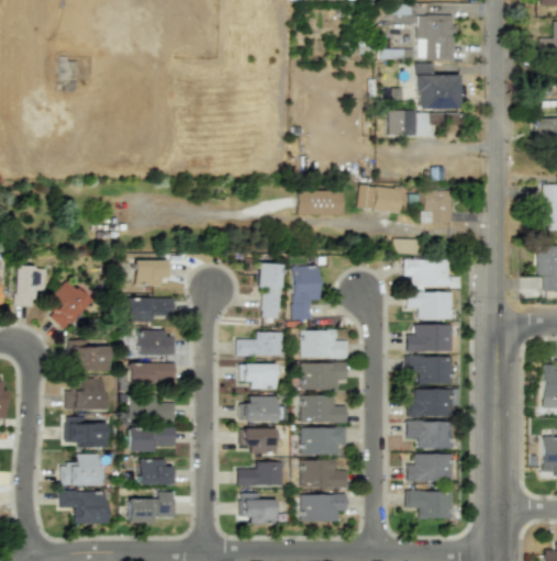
[(419,15),(418,58),(456,59),(457,25),(454,25),(454,17),(419,15)]
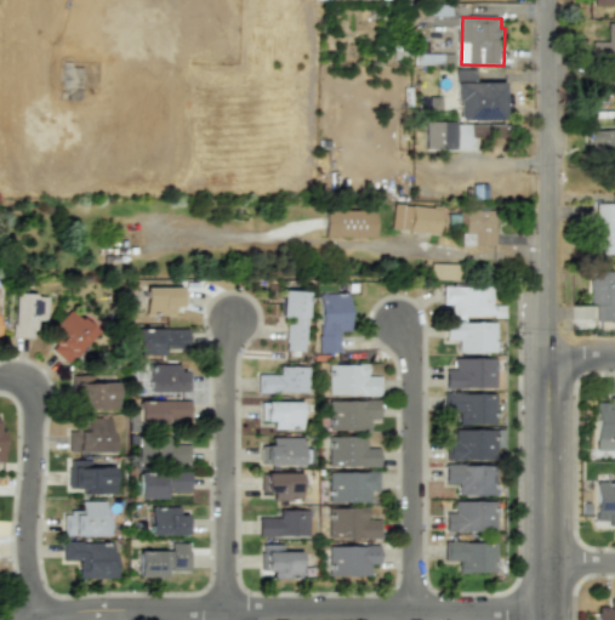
[(614,24),(611,24),(611,43),(596,43),(597,63),(614,62),(614,24)]
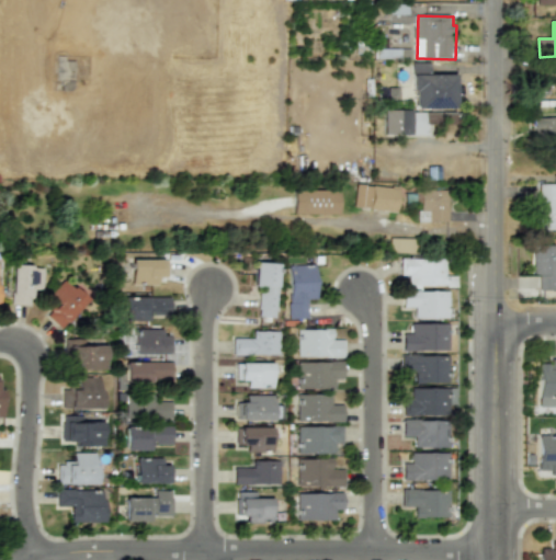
[(432,75),(433,64),(417,64),(416,109),(458,110),(460,76),(432,75)]
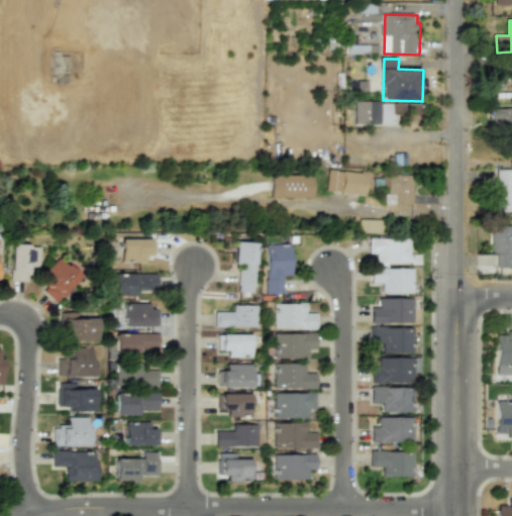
[(397,126),(397,114),(405,114),(406,103),(357,102),(357,125),(397,126)]
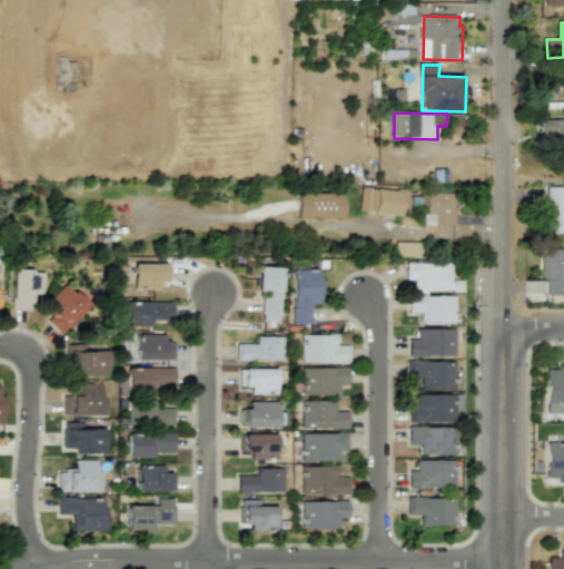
[(563,120),(545,120),(545,141),(563,140),(563,120)]
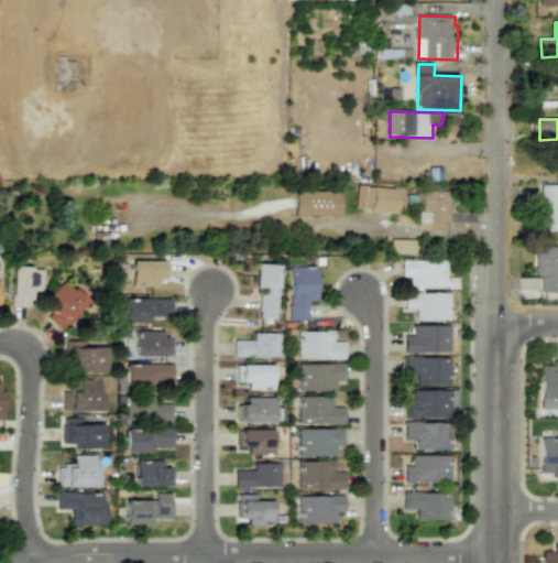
[(403,190),(360,187),(359,210),(402,213),(403,190)]
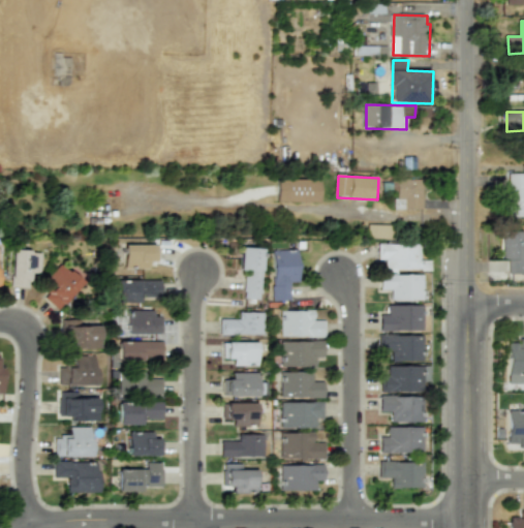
[(279,203),(322,204),(322,181),(280,180),(279,203)]
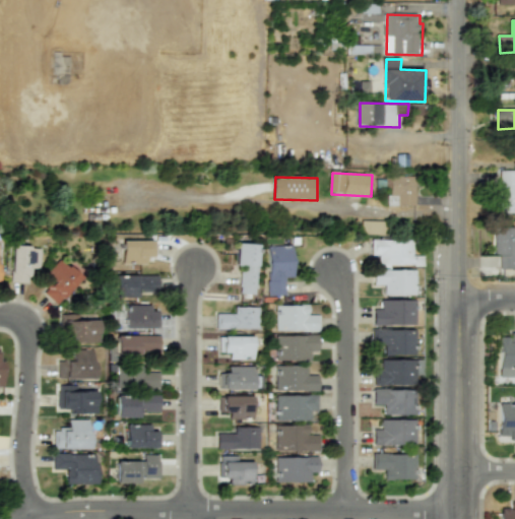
[(419,177),(391,177),(391,207),(419,206),(419,177)]
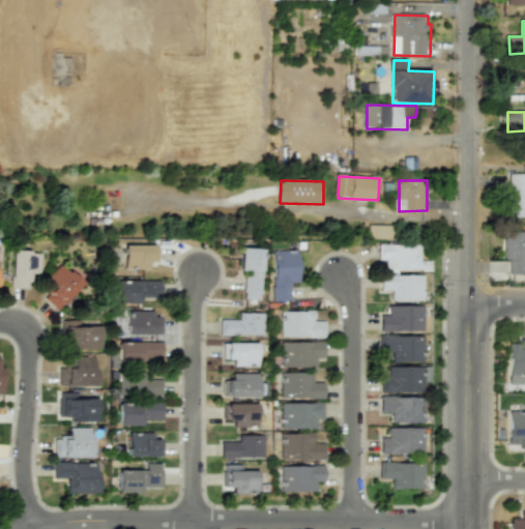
[(371,239),(395,240),(395,226),(372,226),(371,239)]
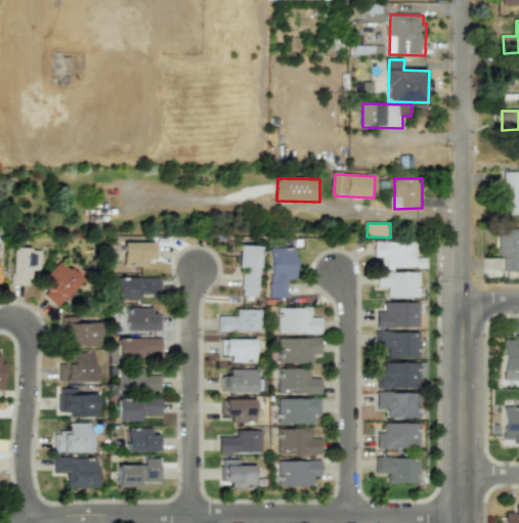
[(507,271),(518,270),(518,228),(501,229),(502,259),(507,259),(507,271)]
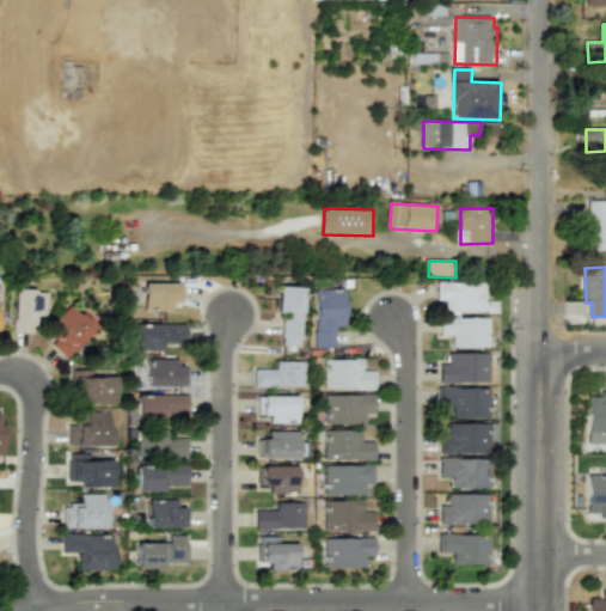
[(448,313),(501,313),(501,303),(488,301),(488,283),(441,282),(440,301),(448,301),(448,313)]
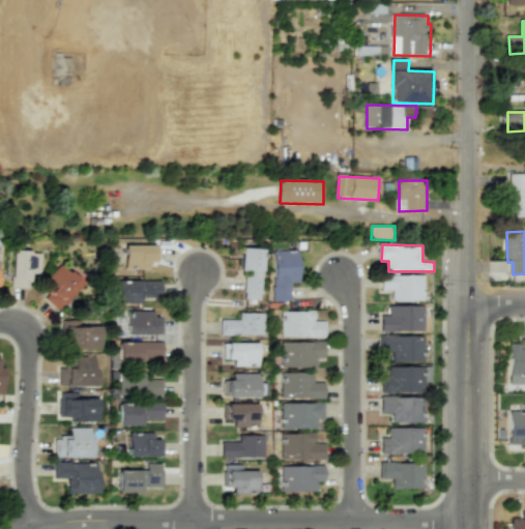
[(161,245),(126,246),(127,270),(151,269),(151,262),(162,262),(161,245)]
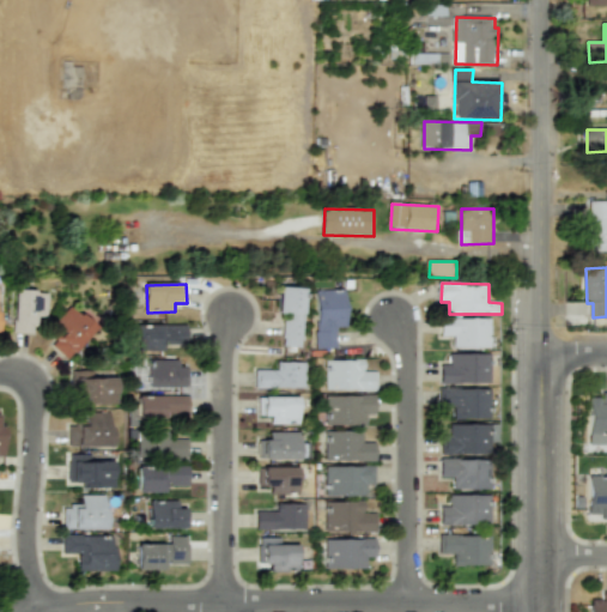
[(280,315),(286,315),(286,347),(305,347),(307,289),(281,288),(280,315)]
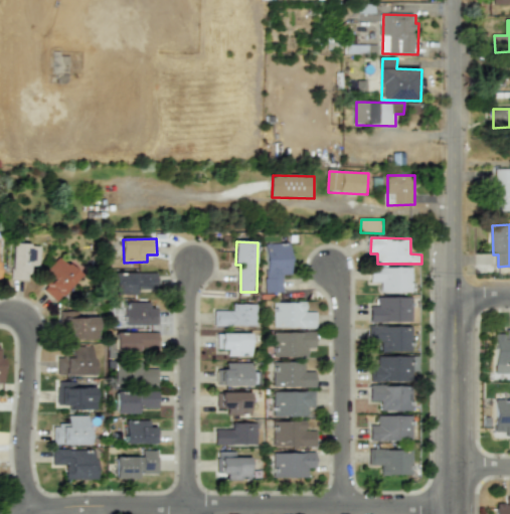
[(269,294),(285,293),(285,276),(294,276),(293,243),(268,244),(269,294)]
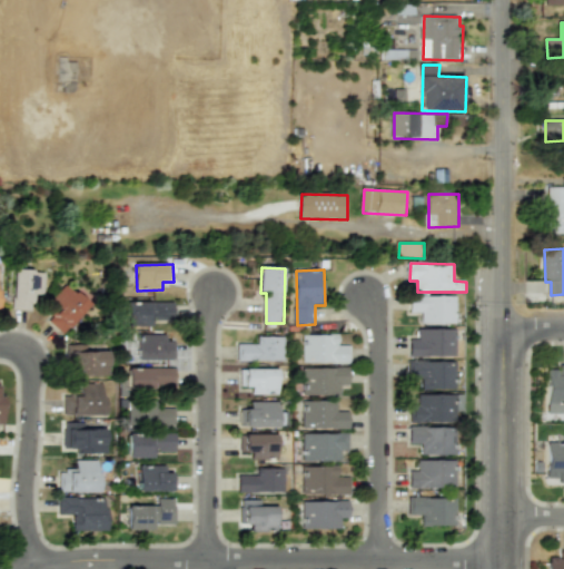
[(16,310),(37,311),(37,294),(47,294),(48,272),(17,271),(16,310)]
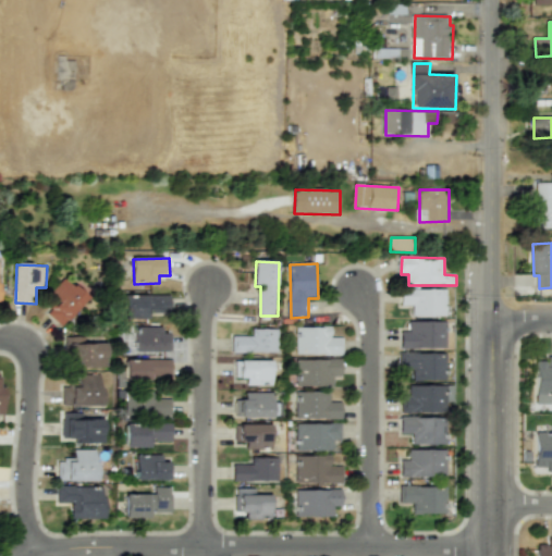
[(90,298),(68,278),(52,294),(60,301),(49,312),(63,326),(90,298)]
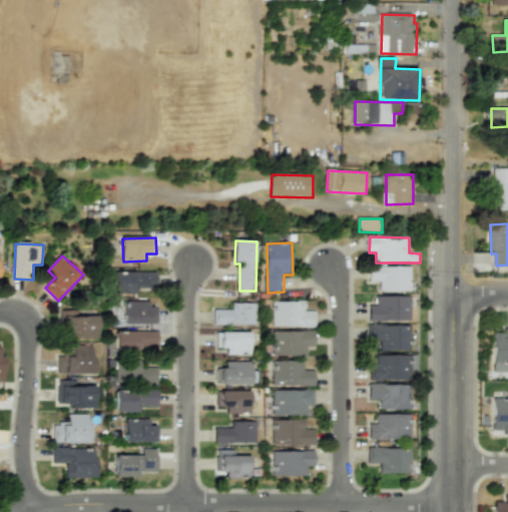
[(413,292),(414,267),(371,266),(371,282),(382,283),(382,292),(413,292)]
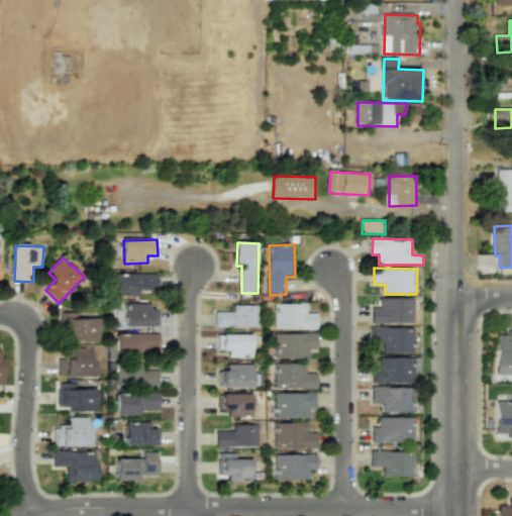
[(160,276),(117,274),(116,296),(139,297),(139,291),(159,292),(160,276)]
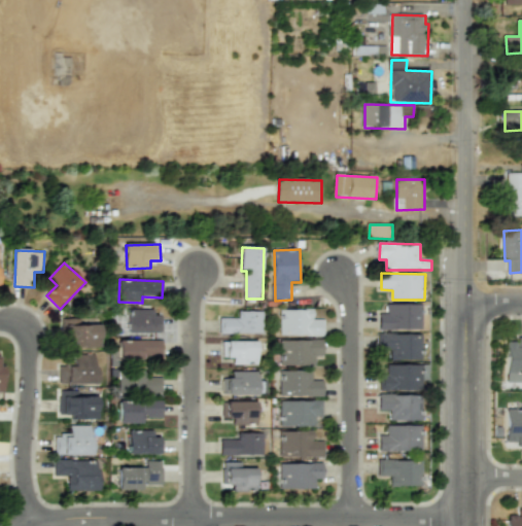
[(424,305),(389,304),(388,314),(381,314),(381,330),(424,330),(424,305)]
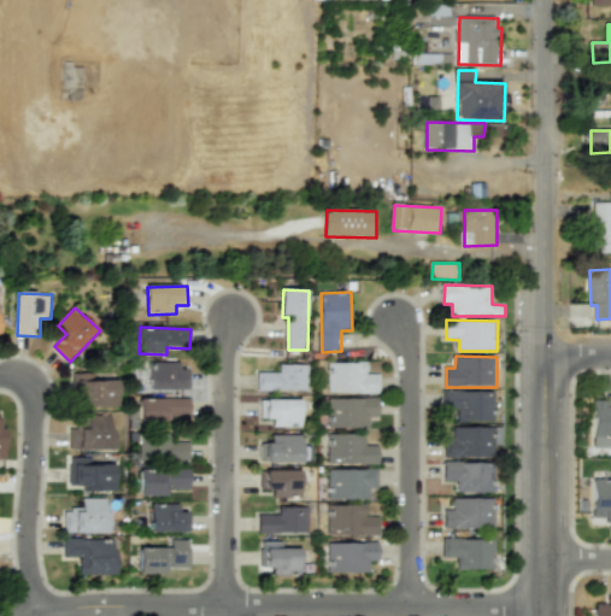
[(151,391),(193,389),(192,370),(182,370),(182,363),(151,363),(151,391)]
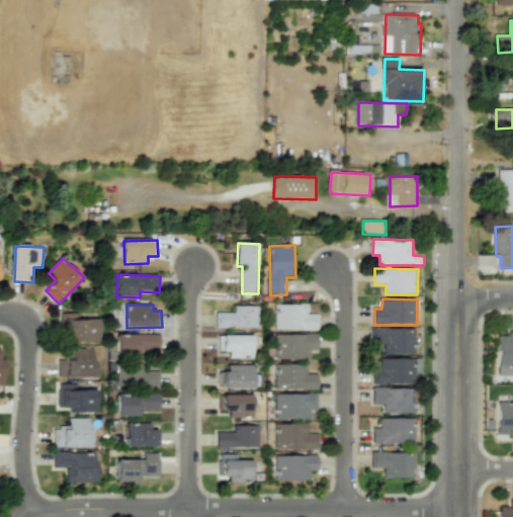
[(277,305),(276,330),(321,331),(321,315),(309,315),(309,305),(277,305)]
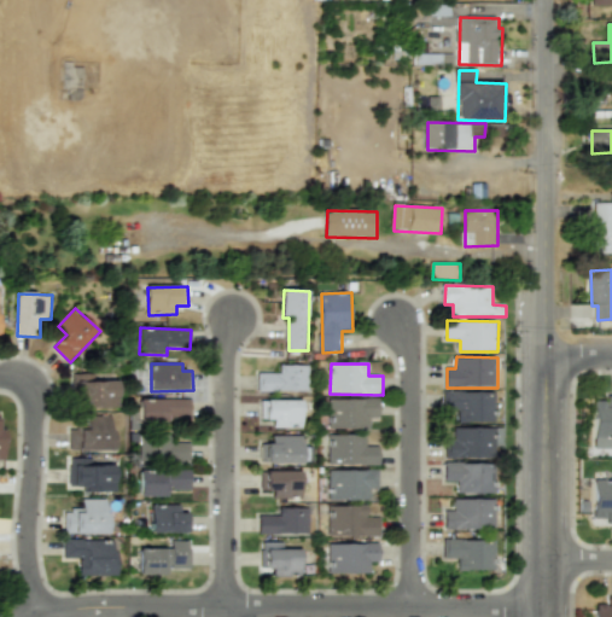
[(260,374),(261,393),(309,393),(309,366),(280,366),(281,373),(260,374)]
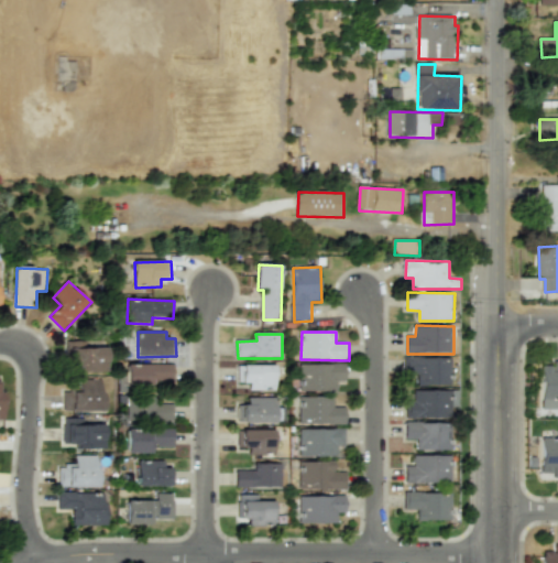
[(83,372),(111,371),(110,348),(88,348),(88,342),(69,342),(69,368),(83,367),(83,372)]
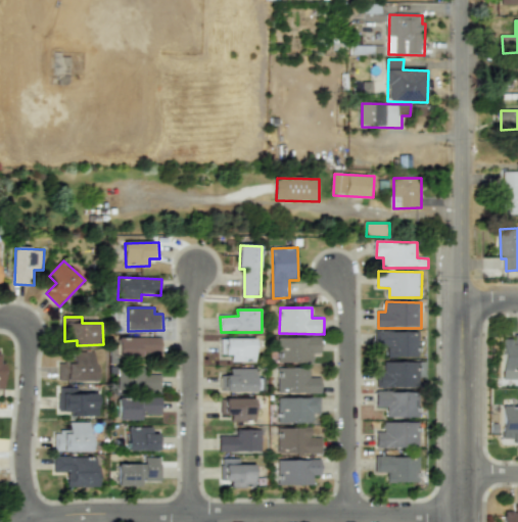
[(389,348),(389,358),(421,359),(422,333),(378,331),(377,348),(389,348)]
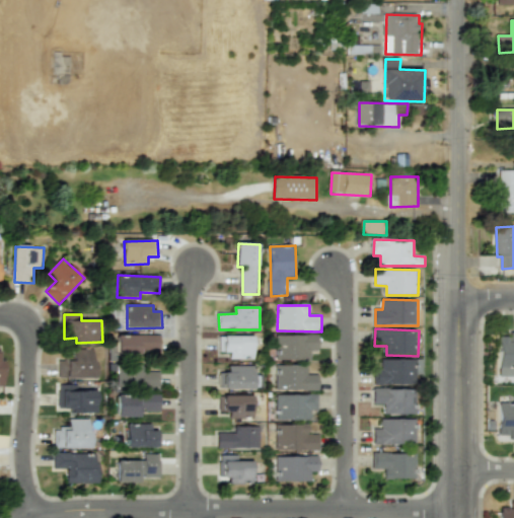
[(513,333),(511,333),(511,337),(502,337),(501,375),(513,375),(513,333)]
